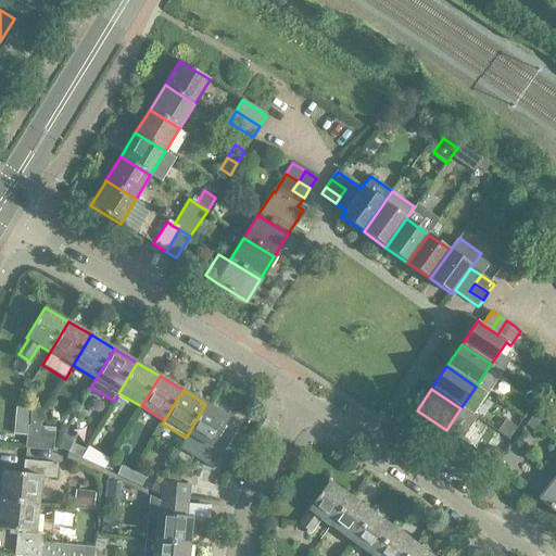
[(205,457),(211,449),(229,418),(205,404),(188,434),(186,438),(182,443),(205,457)]
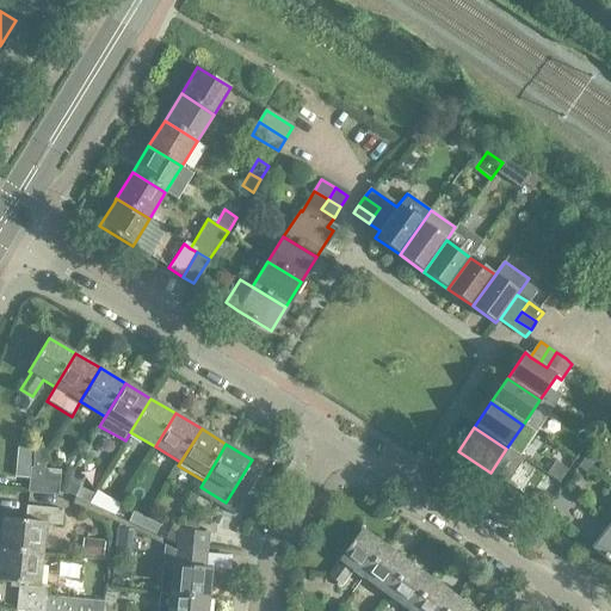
[(30,479),(30,477),(31,468),(31,449),(18,448),(14,477),(30,479)]
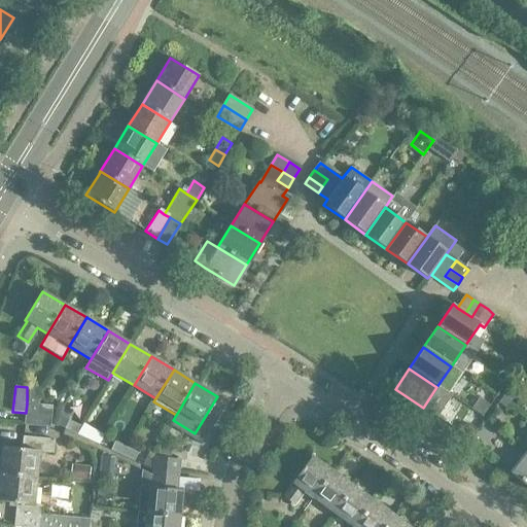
[(467,409),(481,417),(488,407),(475,397),(467,409)]
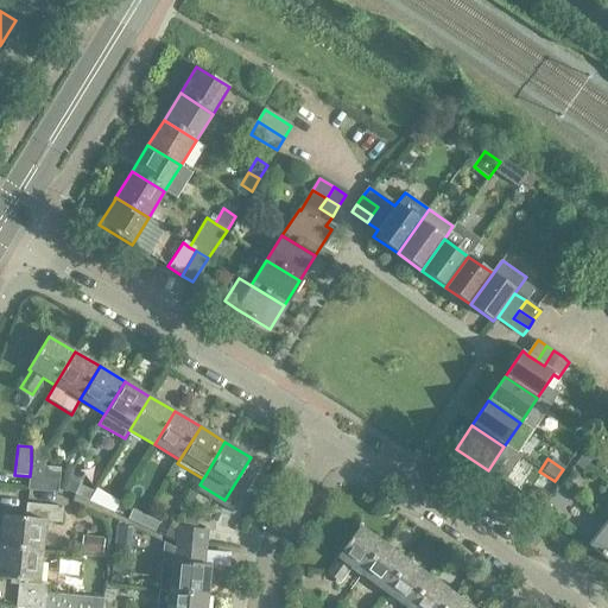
[(43,476),(43,467),(31,466),(30,475),(43,476)]
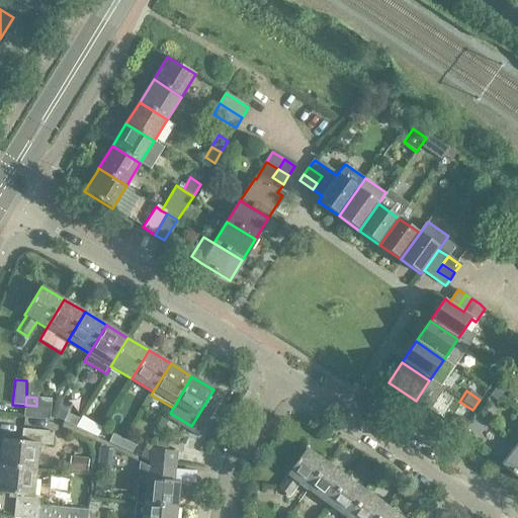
[(36,398),(36,406),(51,407),(52,400),(36,398)]
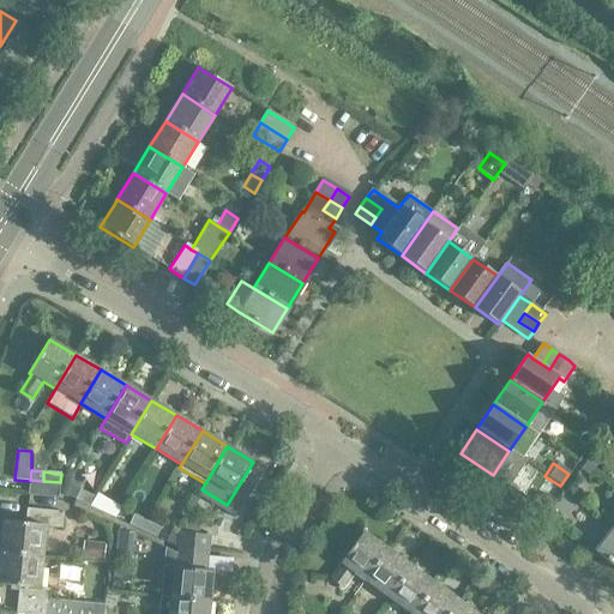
[(60,482),(43,481),(30,480),(30,481),(28,494),(59,498),(60,482)]
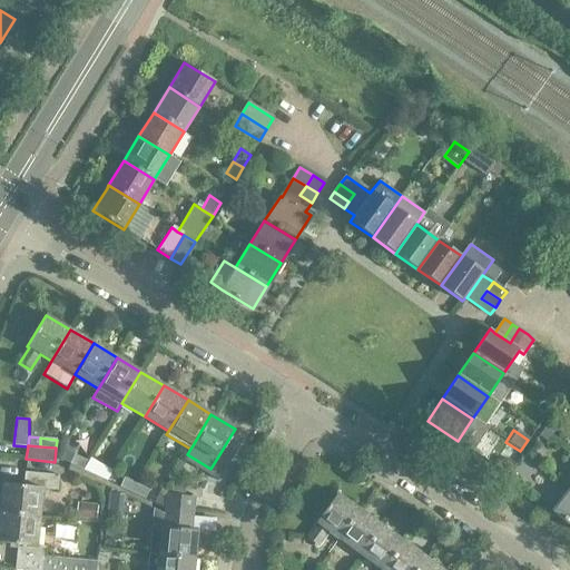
[(82,469),(87,460),(74,453),(69,462),(82,469)]
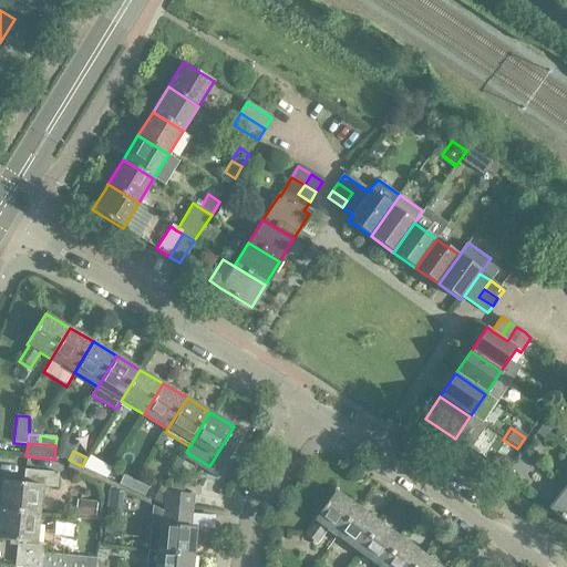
[(86,457),(82,466),(94,472),(99,463),(86,457)]
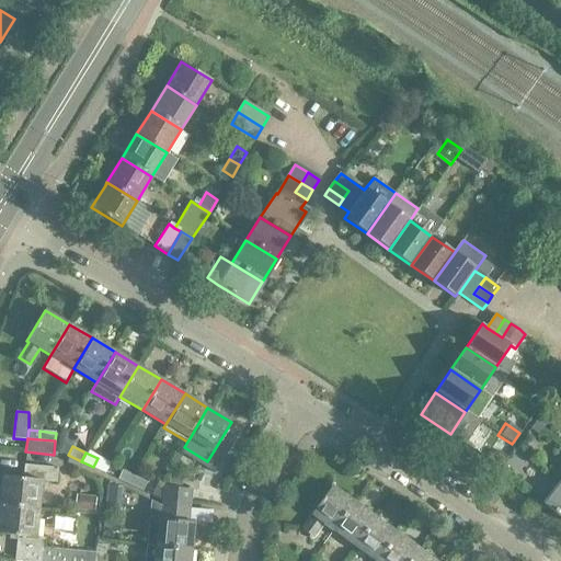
[(56,483),(58,469),(24,466),(23,479),(1,477),(0,492),(0,505),(37,510),(41,481),(56,483)]
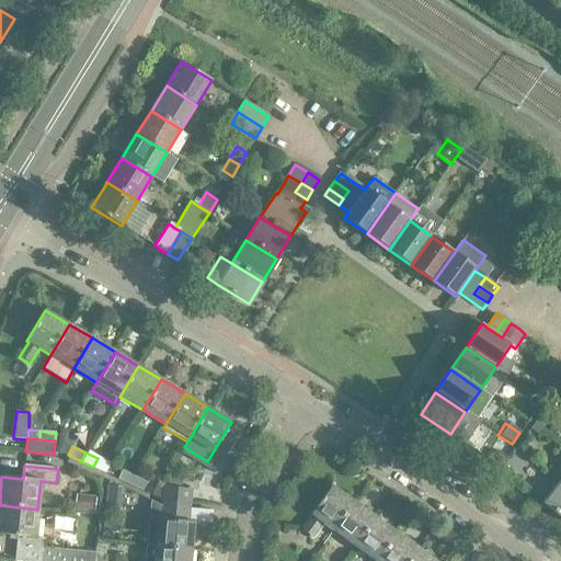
[(130,484),(135,476),(121,469),(117,478),(130,484)]
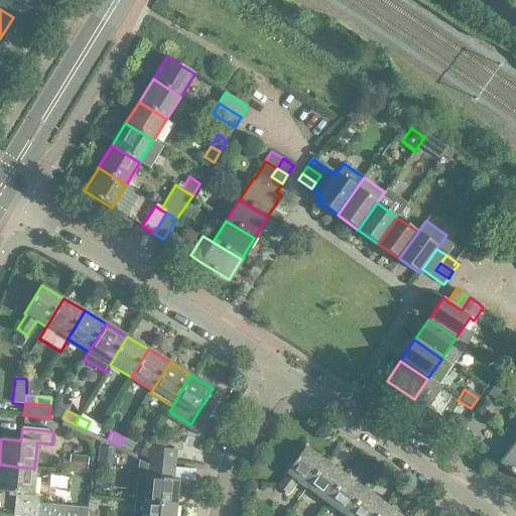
[(124,437),(120,445),(130,450),(134,442),(124,437)]
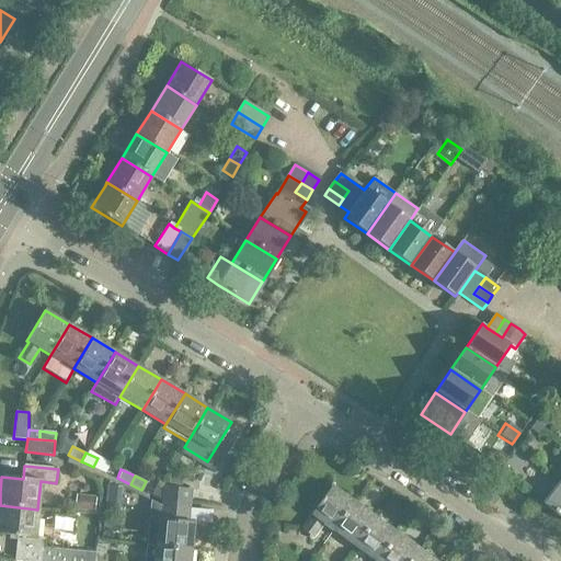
[(560,517),(560,483),(560,482),(544,503),(560,517)]
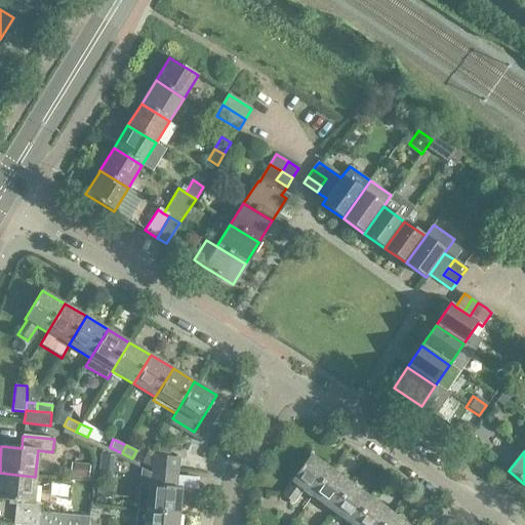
[(178,458),(153,455),(152,455),(151,470),(177,472),(178,458)]
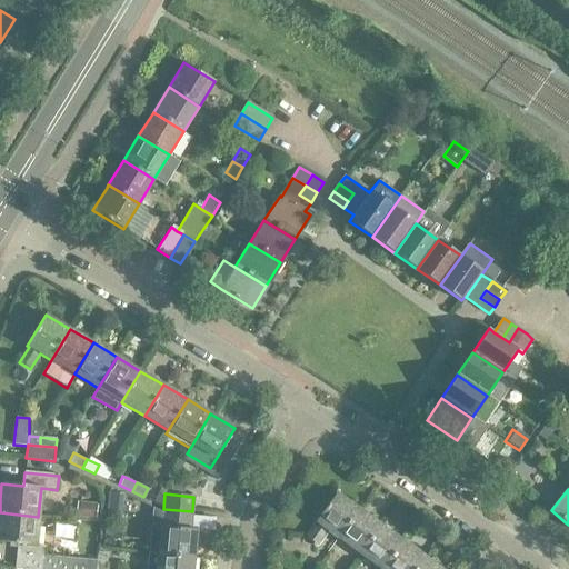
[(338,540),(359,510),(337,493),(315,523),(316,523),(306,538),(317,546),(327,531),(338,540)]
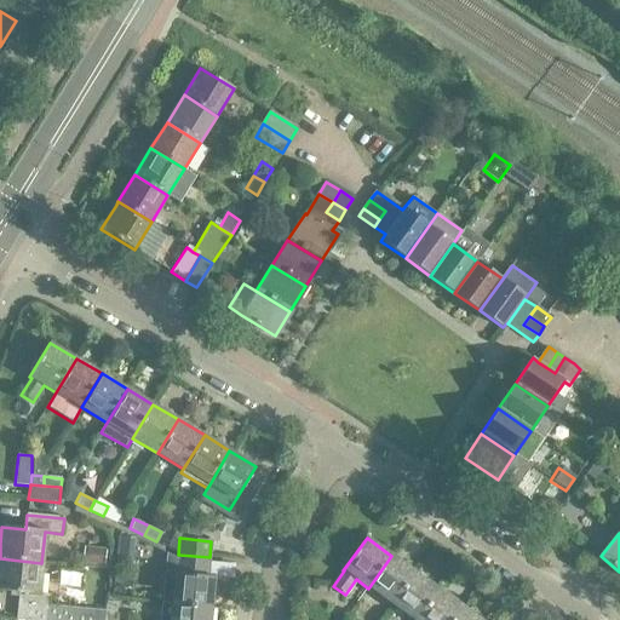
[(82,547),(80,564),(103,567),(104,549),(82,547)]
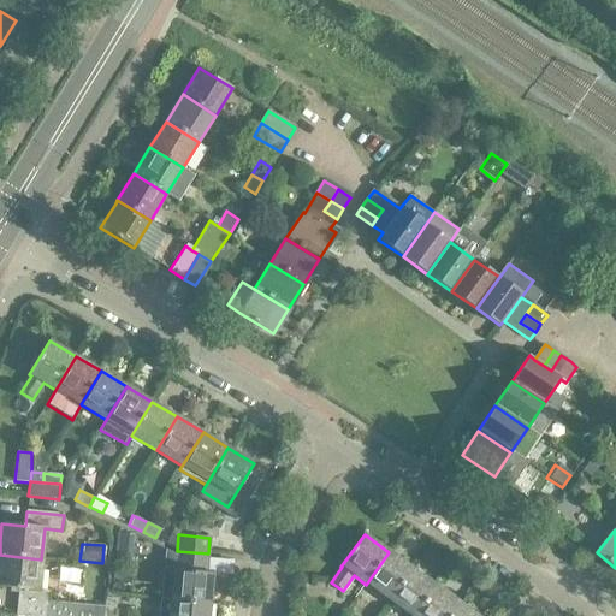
[(389,552),(366,585),(390,602),(413,569),(389,552)]
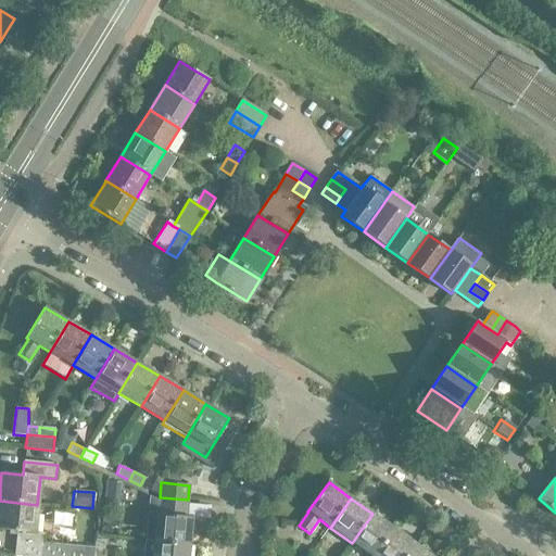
[(37,505),(0,501),(0,529),(16,531),(15,545),(20,545),(17,555),(92,555),(93,548),(43,543),(43,533),(35,533),(37,505)]
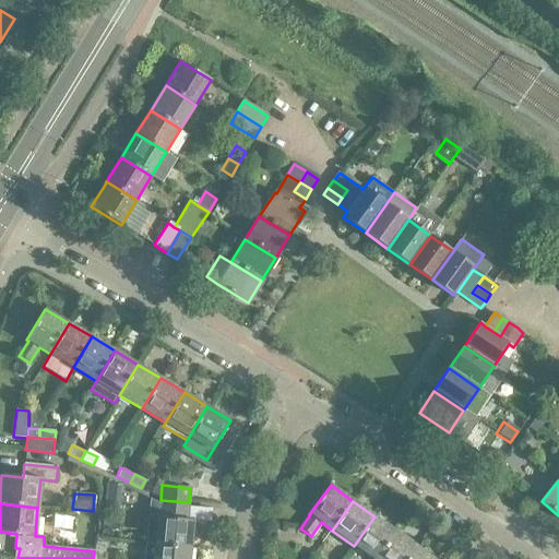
[(154,545),(189,548),(192,522),(187,521),(188,507),(161,504),(159,519),(157,518),(154,545)]
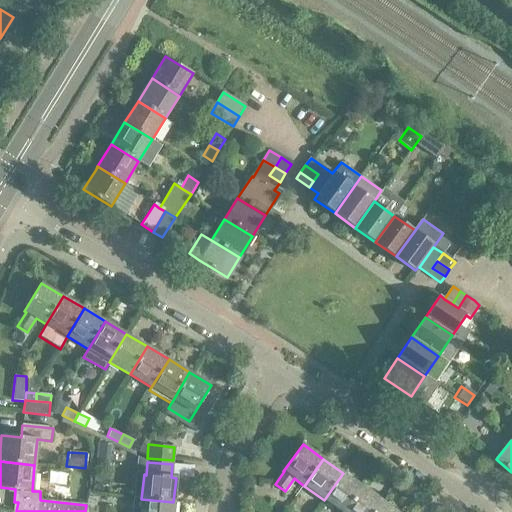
[(345,511),(363,487),(343,473),(324,500),(340,511),(345,511)]
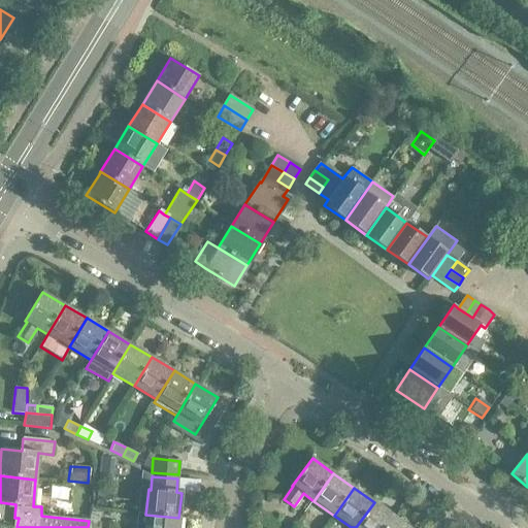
[(387,527),(395,518),(374,502),(356,527),(387,527)]
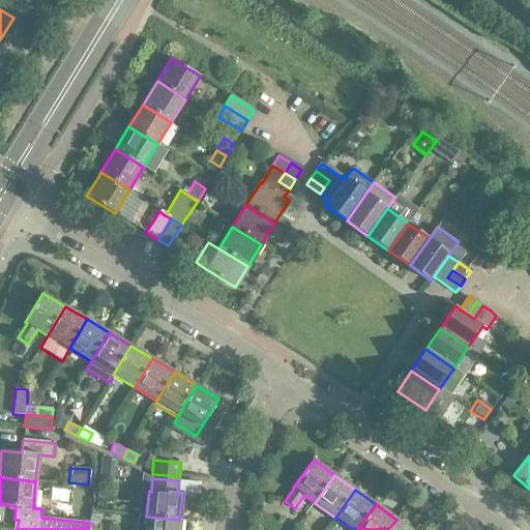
[(88,529),(97,529),(99,514),(91,513),(88,529)]
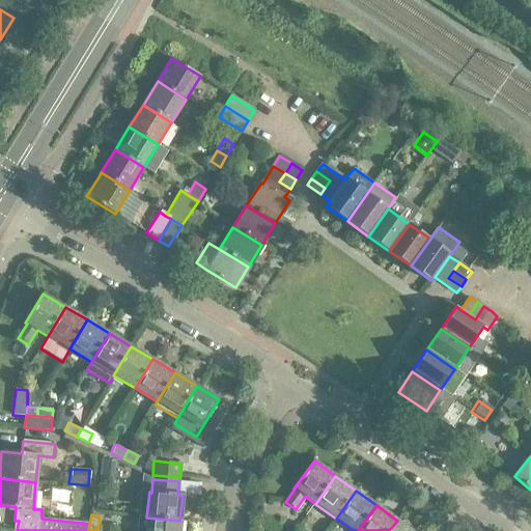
[(178,530),(179,521),(146,518),(144,530),(178,530)]
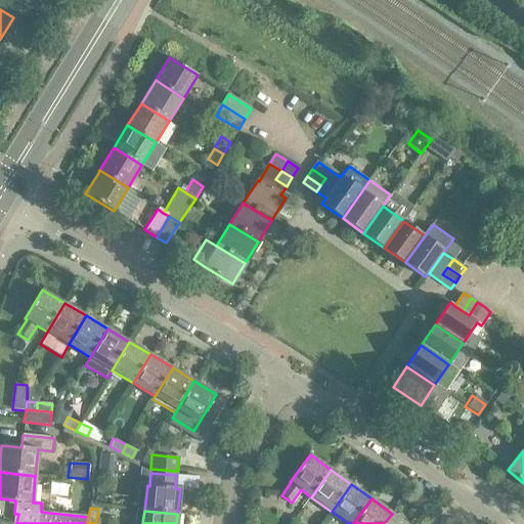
[(406,523),(392,514),(384,523),(406,523)]
